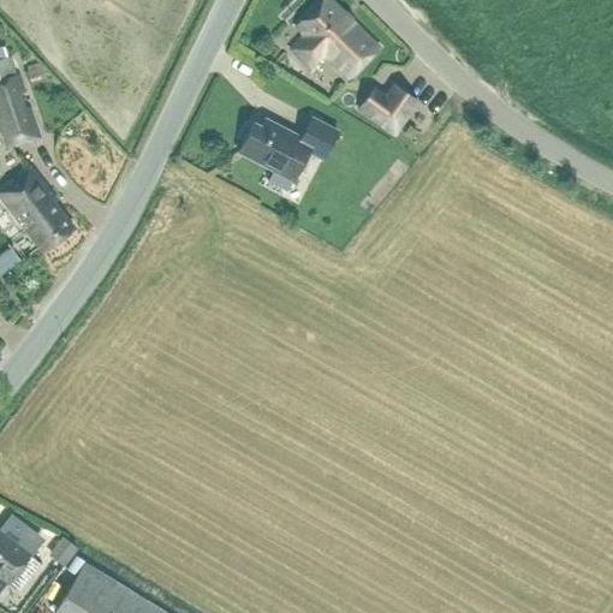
[(292,49),(311,69),(325,54),(350,79),(381,48),(331,0),(322,0),(297,27),(305,36),(292,49)]
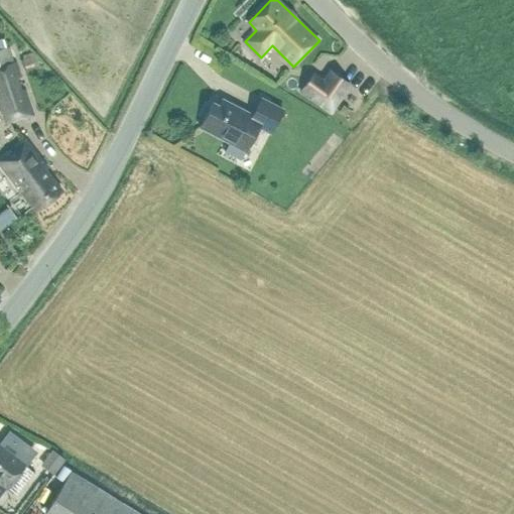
[(0,95),(2,101),(0,101),(0,106),(6,125),(34,118),(35,117),(30,101),(26,103),(13,65),(7,48),(0,50),(0,95)]
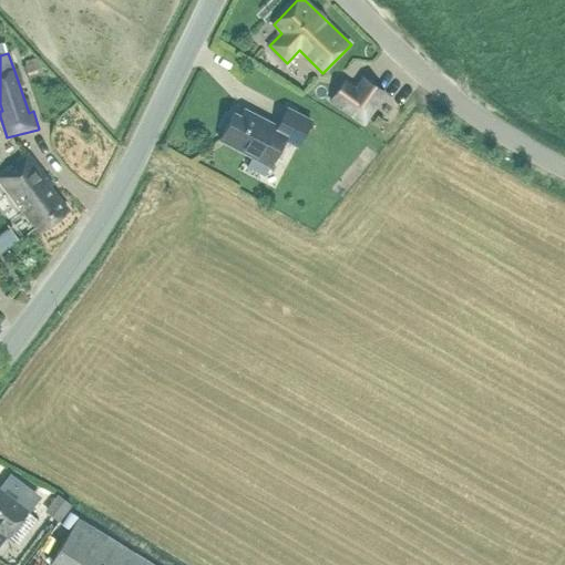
[(358,98),(343,88),(336,99),(365,120),(384,93),(369,82),(358,98)]
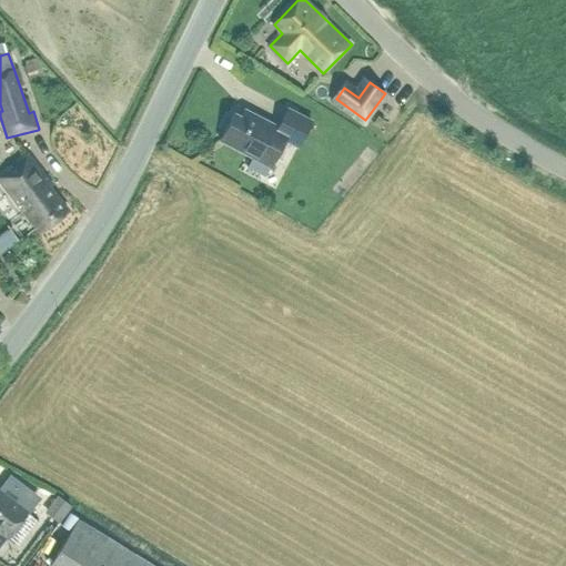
[(222,140),(273,167),(286,140),(300,147),(313,121),(289,109),(280,128),(246,111),(243,118),(235,114),(222,140)]
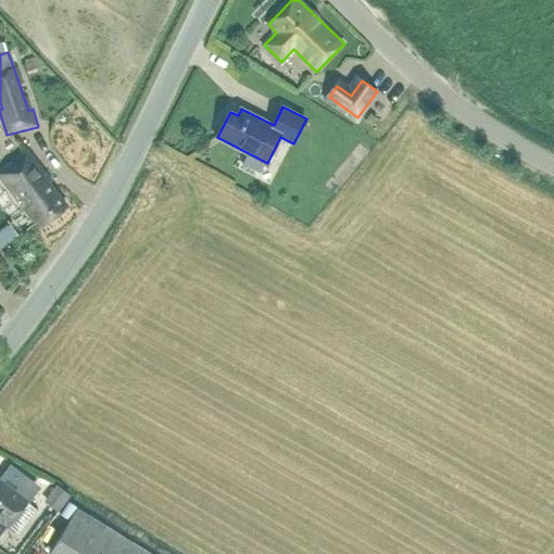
[(373,126),(378,120),(372,114),(366,121),(373,126)]
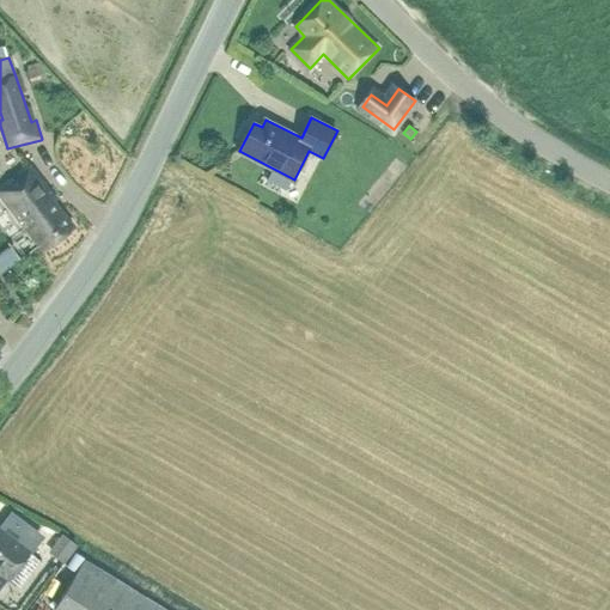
[(0,189),(0,194),(43,251),(74,227),(55,202),(59,200),(32,166),(0,189)]
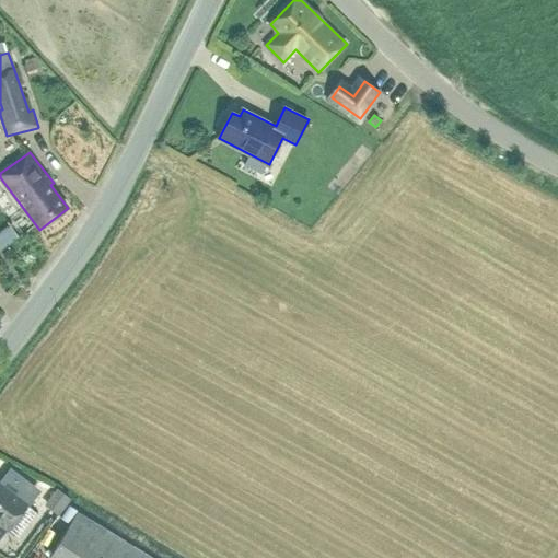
[(0,537),(7,530),(9,532),(30,504),(0,481),(0,537)]
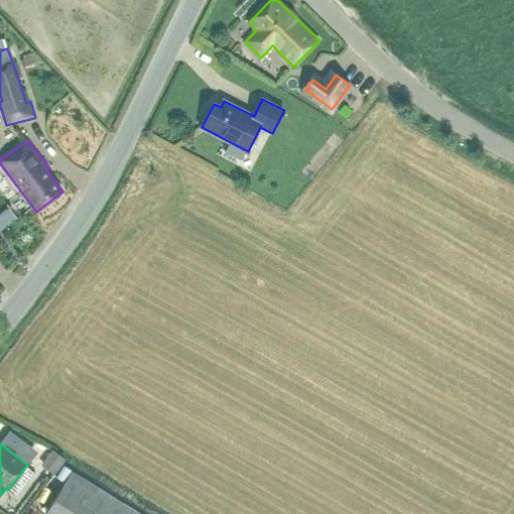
[(39,458),(49,470),(62,460),(52,446),(39,458)]
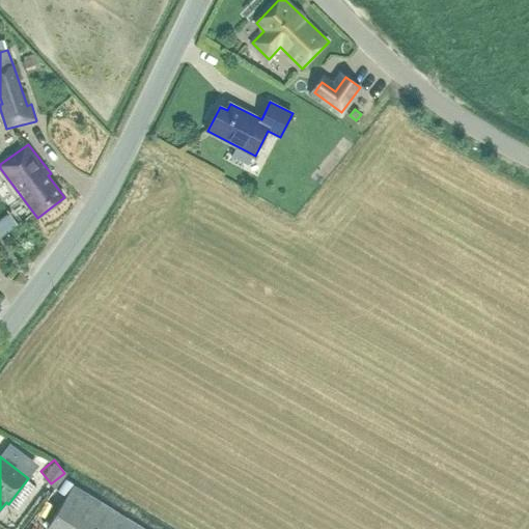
[(145,528),(75,485),(50,528),(145,528)]
